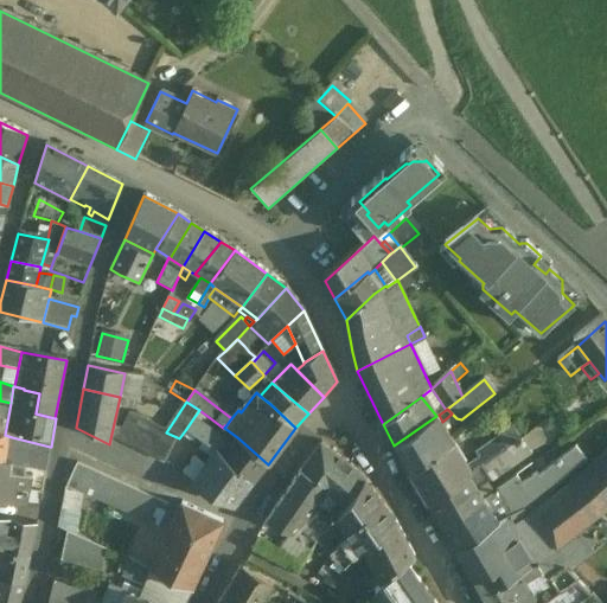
[(166,432),(128,414),(116,438),(165,462),(177,437),(166,432)]
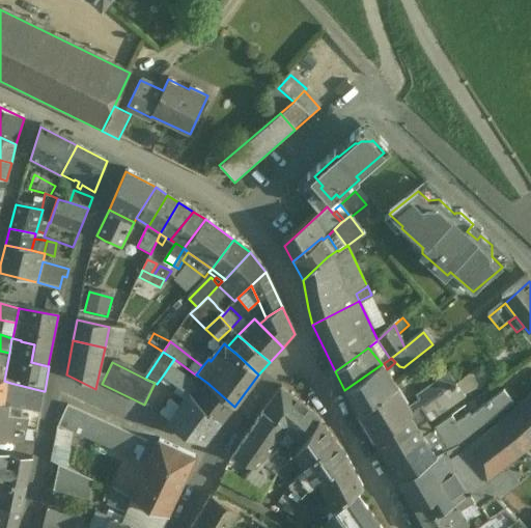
[(382,364),(344,390),(357,412),(396,389),(387,369),(384,363),(382,364)]
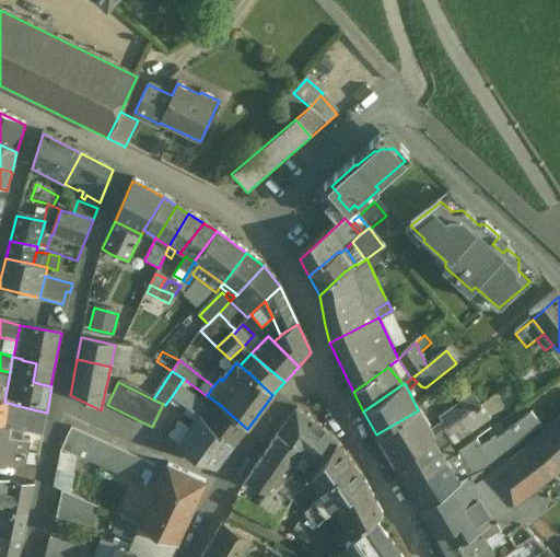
[(197,401),(178,386),(172,396),(199,417),(205,422),(211,414),(197,402),(197,401)]
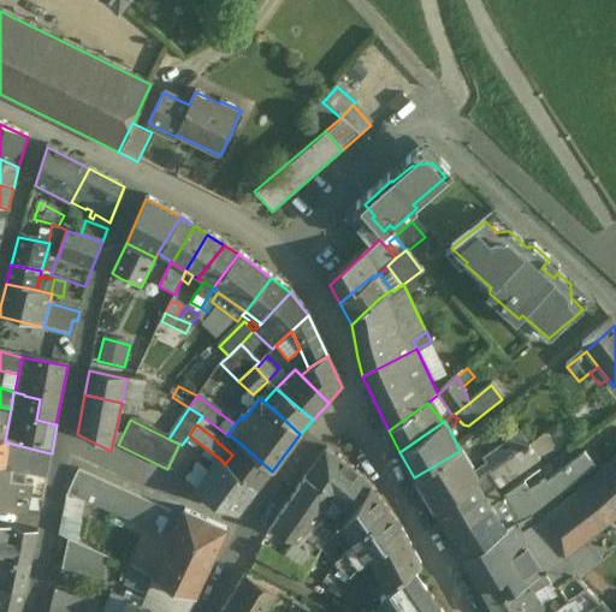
[(520,434),(507,445),(515,457),(528,447),(520,434)]
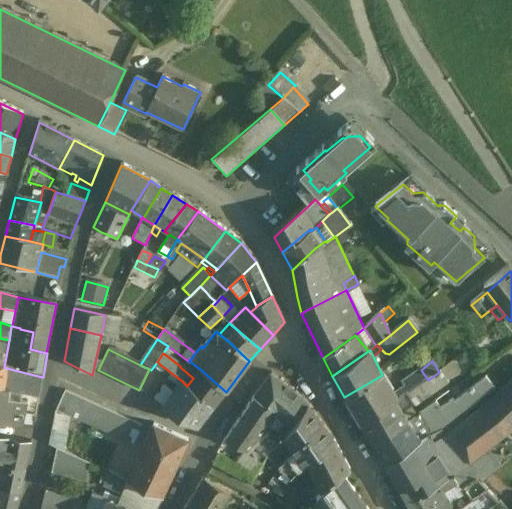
[(0,366),(0,389),(7,391),(10,369),(4,367),(3,367),(0,366)]
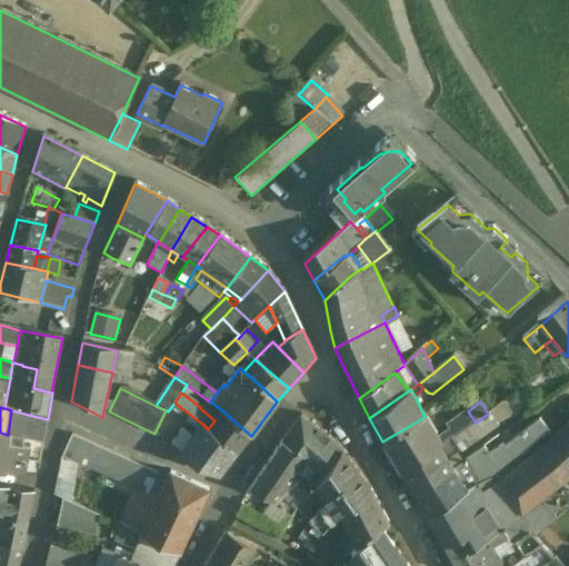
[(47,419),(11,410),(8,435),(9,435),(8,445),(21,446),(23,437),(43,442),(47,419)]
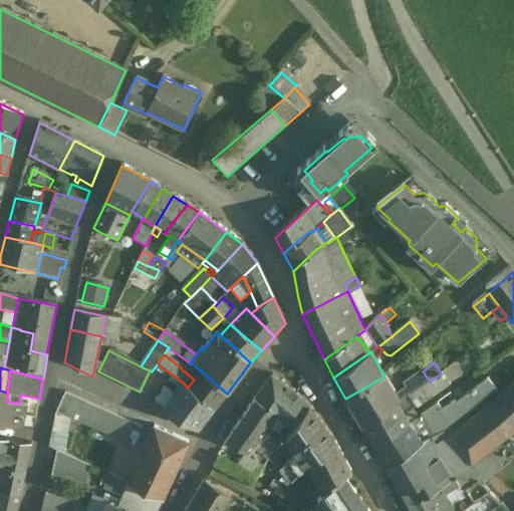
[(194,379),(188,388),(214,411),(227,394),(201,370),(194,379)]
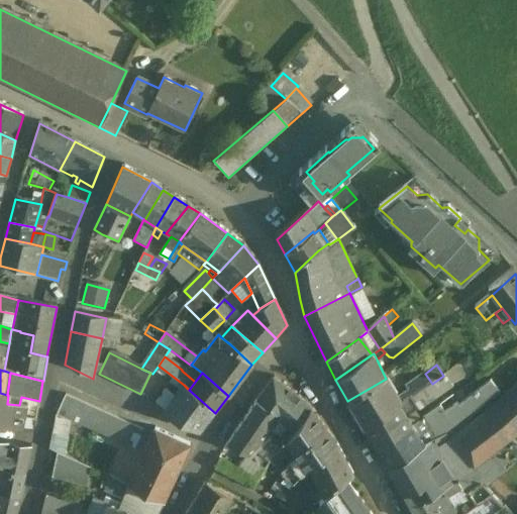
[(386,379),(347,401),(365,429),(399,406),(402,404),(400,400),(390,384),(397,379),(392,374),(386,379)]
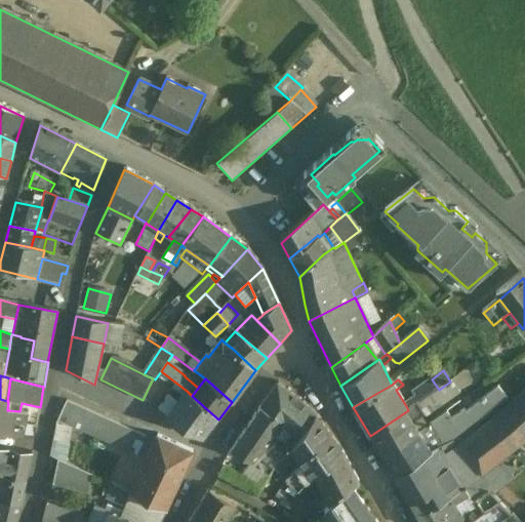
[(432,379),(413,395),(416,399),(419,403),(434,394),(439,390),(432,379)]
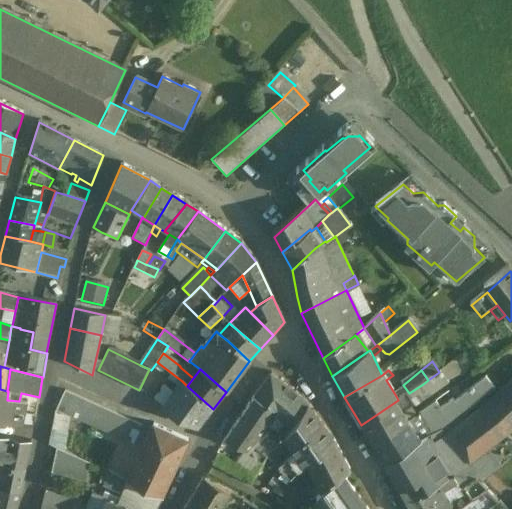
[(294,392),(270,375),(254,399),(277,413),(275,416),(275,417),(282,423),(288,429),(307,405),(294,392)]
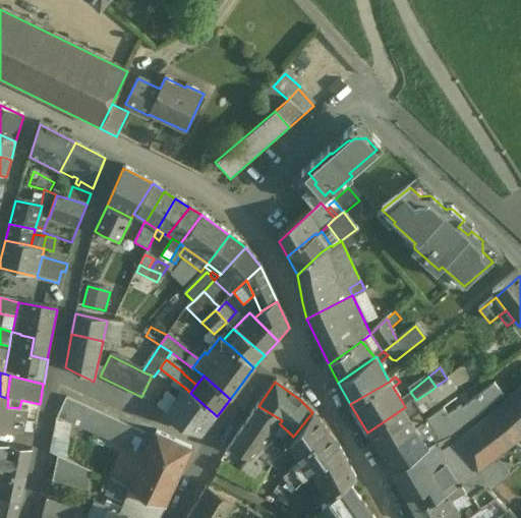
[(495,386),(463,410),(472,421),(504,397),(495,386)]
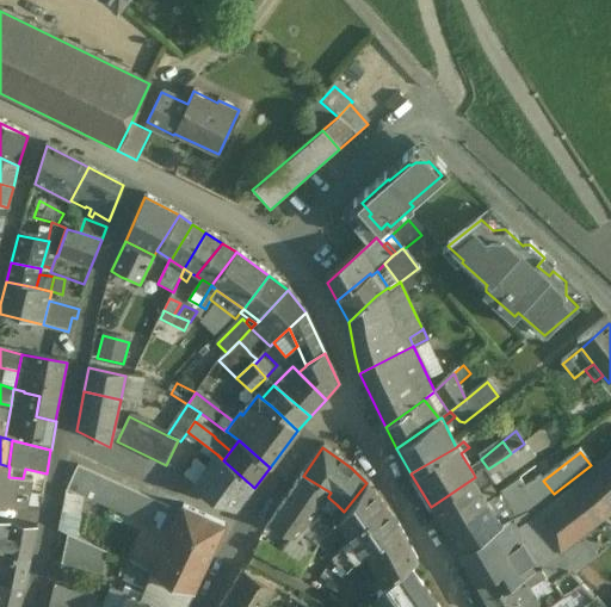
[(223,460),(217,454),(192,488),(235,512),(254,488),(223,460)]
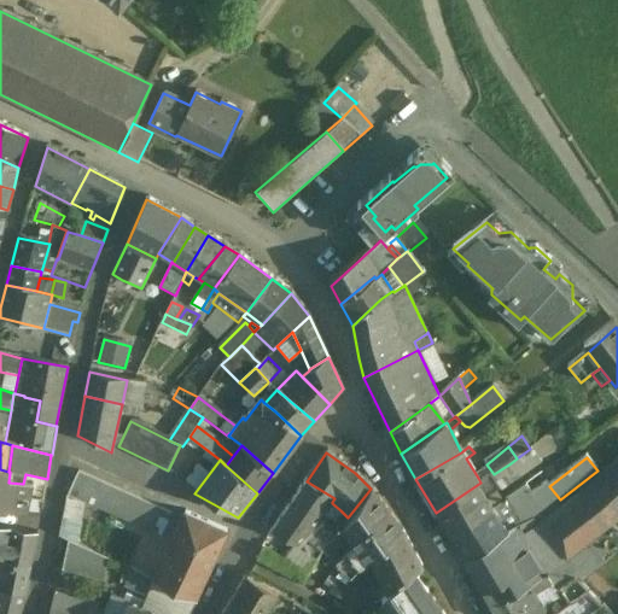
[(565,504),(537,526),(566,559),(573,554),(593,538),(617,519),(617,461),(606,472),(565,504)]
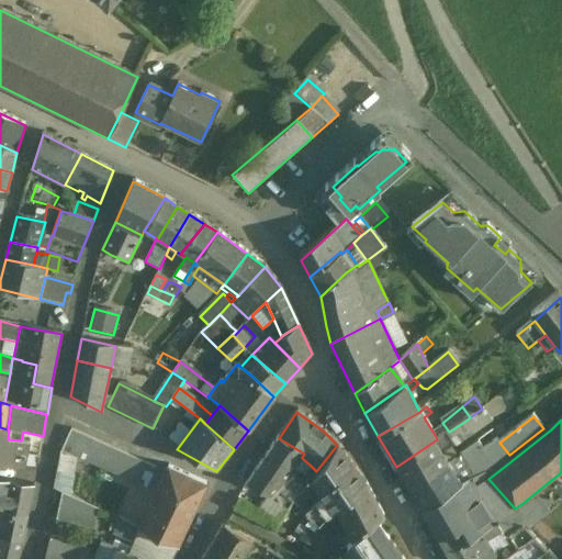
[(449,432),(447,433),(454,445),(458,446),(473,435),(464,422),(449,432)]
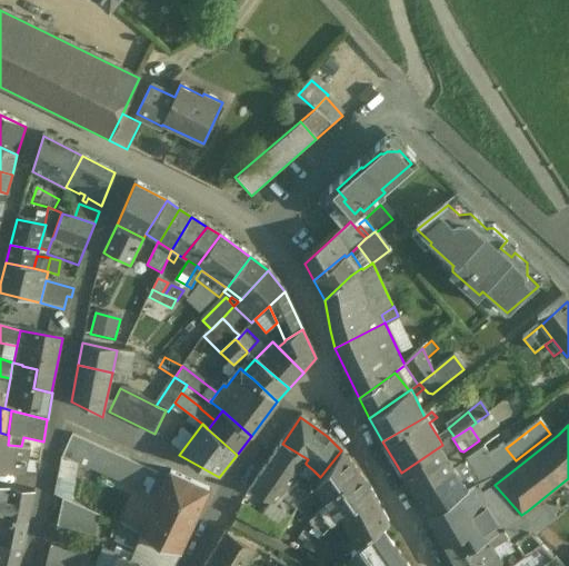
[(451,433),(440,440),(442,445),(452,438),(455,437),(451,433)]
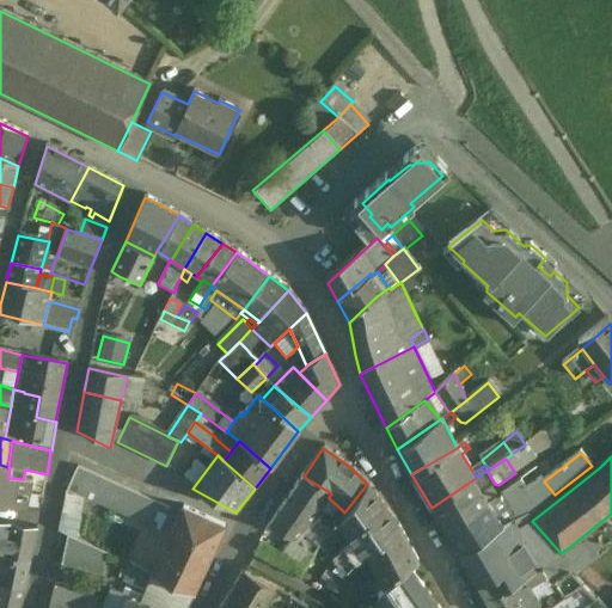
[(170,510),(78,470),(68,492),(86,501),(159,533),(170,510)]
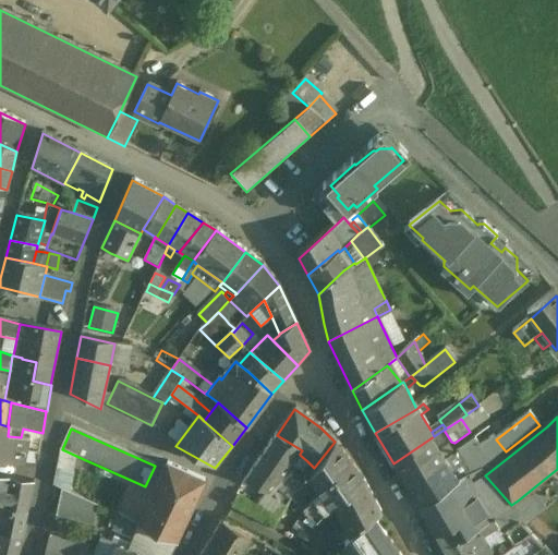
[(434,436),(431,438),(438,450),(451,442),(444,430),(434,436)]
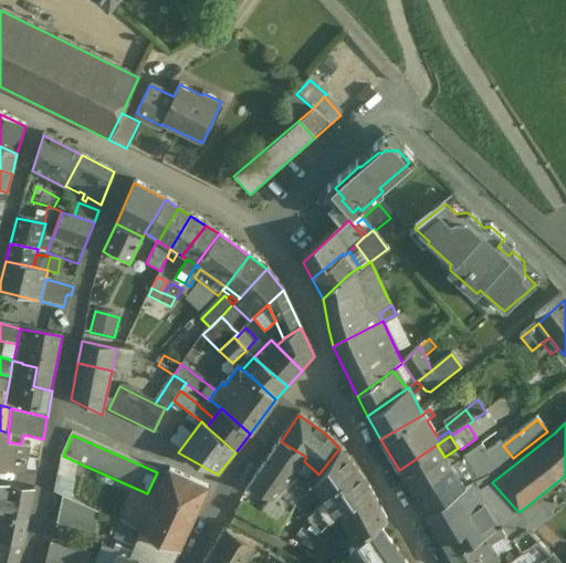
[(281,441),(250,486),(261,493),(272,501),(291,479),(304,461),(304,460),(306,457),(281,441)]
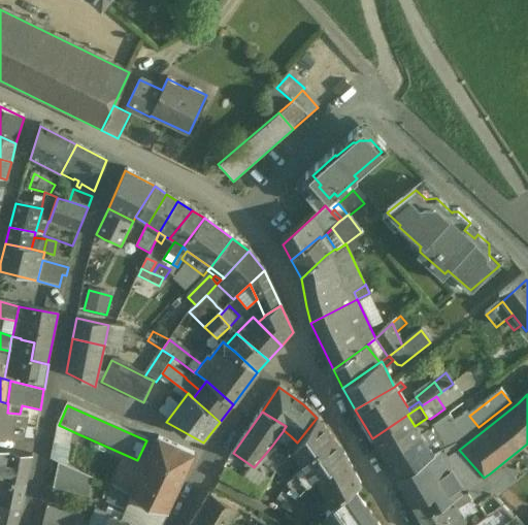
[(20,414),(7,413),(2,439),(22,440),(24,426),(26,415),(20,414)]
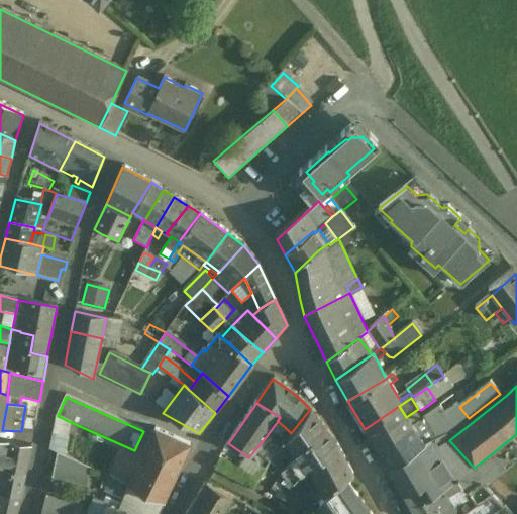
[(445,414),(439,407),(422,418),(435,440),(439,447),(449,440),(473,422),(472,421),(471,422),(468,419),(469,418),(457,405),(445,414)]
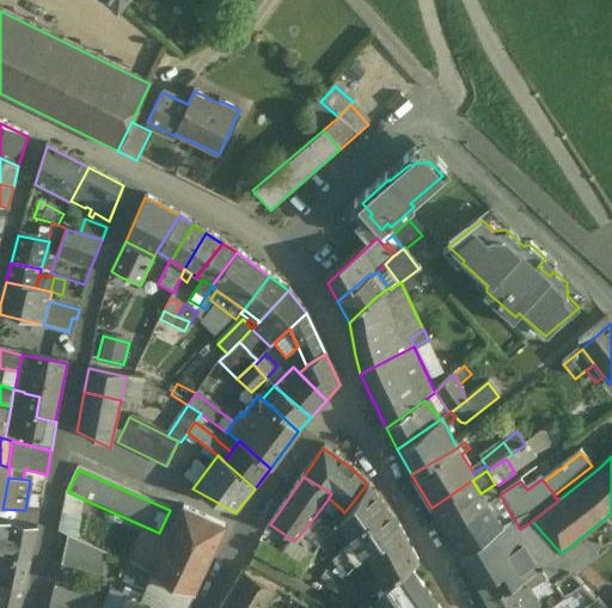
[(472,480),(432,508),(446,532),(488,504),(487,503),(481,493),(472,480)]
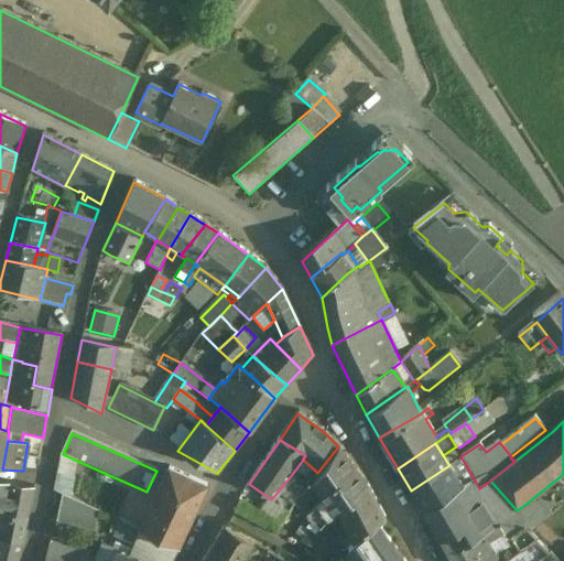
[(367,485),(338,446),(317,473),(310,484),(312,484),(324,500),(334,516),(338,511),(339,511),(339,510),(367,485)]
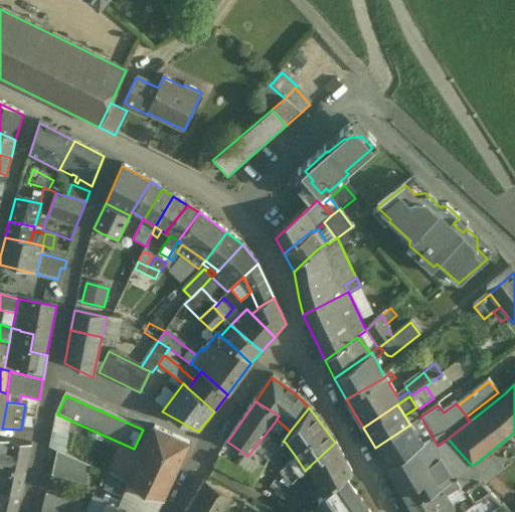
[(72,421),(57,414),(49,449),(63,456),(72,421)]
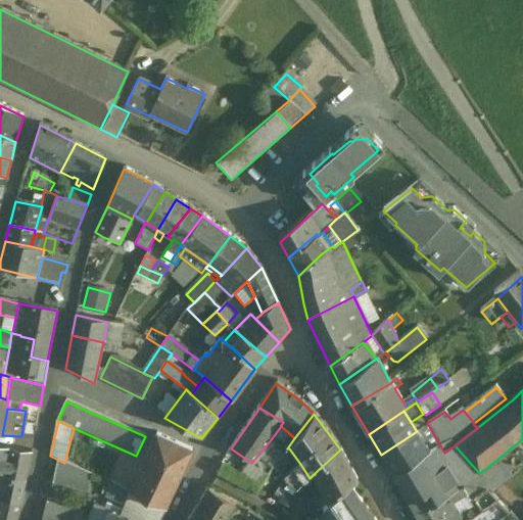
[(36,424),(24,422),(21,436),(34,438),(36,424)]
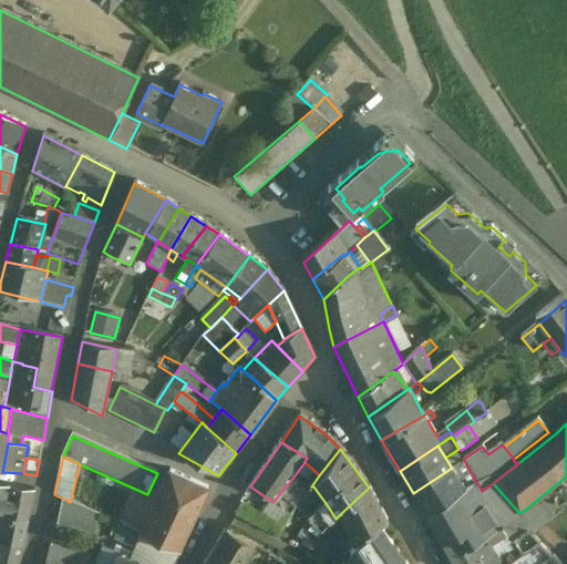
[(463,459),(451,467),(452,468),(465,489),(477,483),(463,459)]
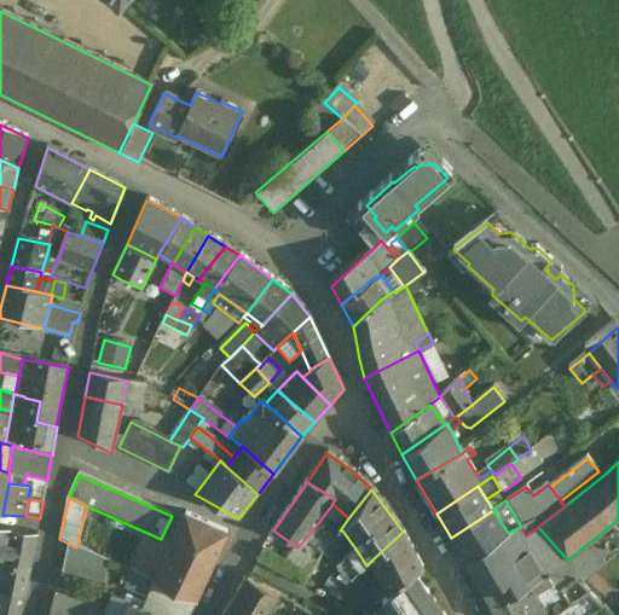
[(493,510),(451,538),(463,560),(508,533),(493,510)]
